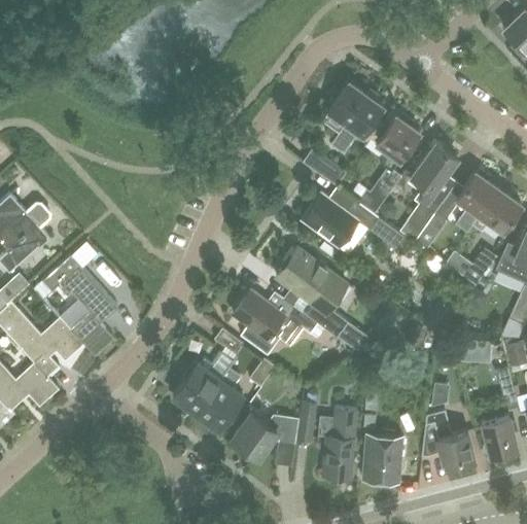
[(526,11),(524,8),(502,28),(525,51),(526,48),(526,11)]
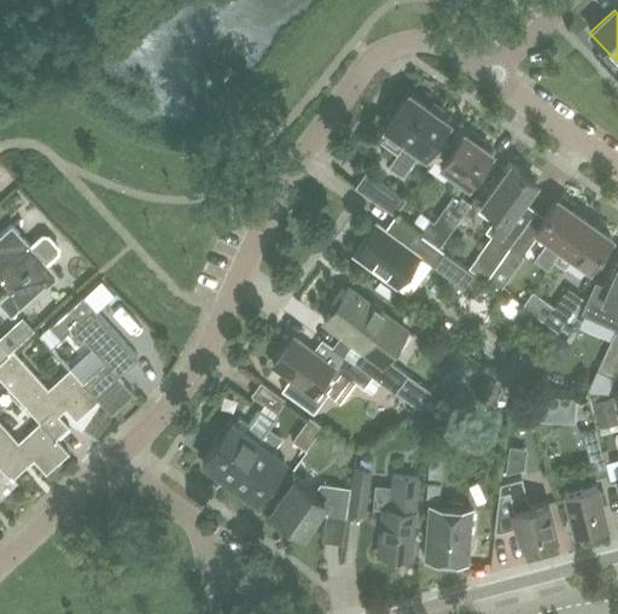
[(420,155),(423,157),(448,122),(442,117),(443,115),(443,110),(432,103),(427,104),(425,106),(408,94),(384,129),(404,144),(388,169),(403,180),(420,155)]
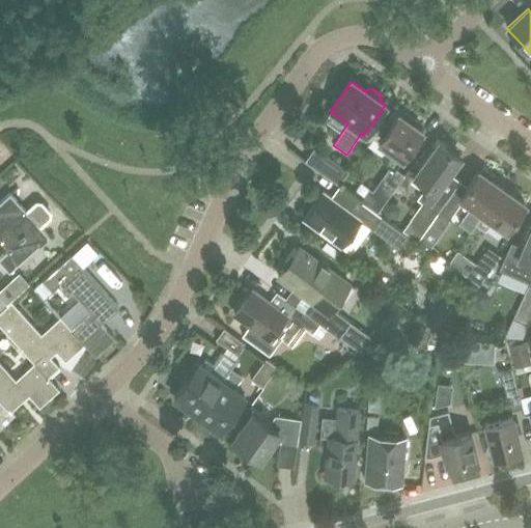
[(390,168),(372,193),(380,198),(371,210),(378,214),(404,176),(395,170),(402,161),(402,160),(422,132),(414,127),(417,122),(404,113),(401,117),(398,115),(390,127),(385,122),(376,133),(371,139),(390,151),(383,163),(390,168)]
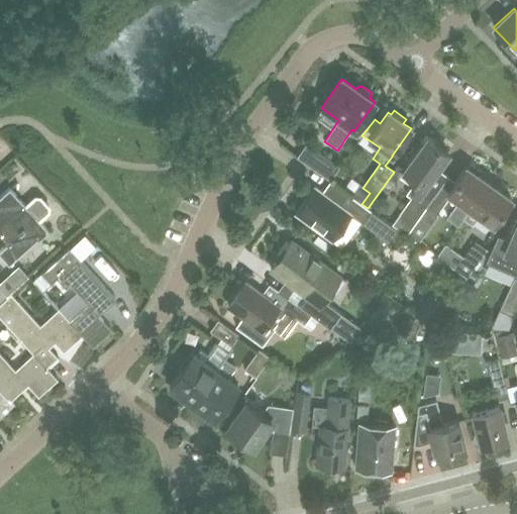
[(435,195),(424,188),(447,155),(426,139),(403,173),(416,182),(406,196),(411,199),(393,226),(406,235),(435,195)]
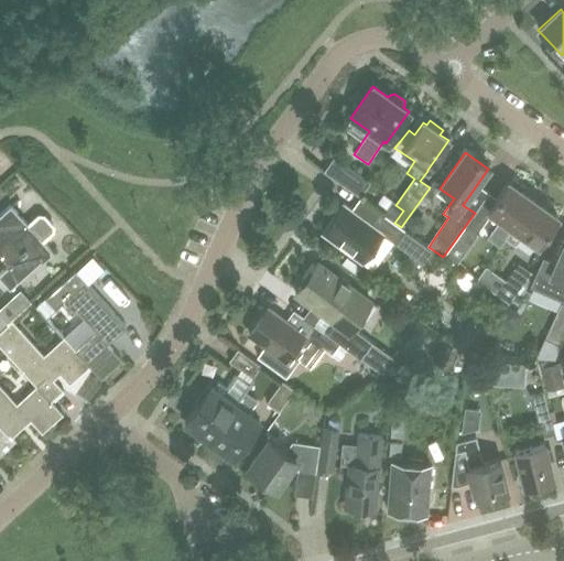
[(334,159),(324,173),(360,198),(370,183),(334,159)]
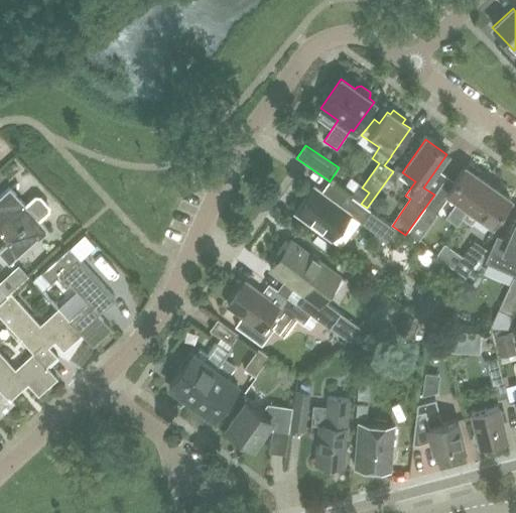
[(469,210),(488,183),(477,175),(480,172),(469,165),(467,168),(465,166),(446,194),(438,188),(434,195),(405,235),(417,244),(437,216),(436,216),(450,196),(458,202),(445,219),(457,227),(462,219),(469,210)]
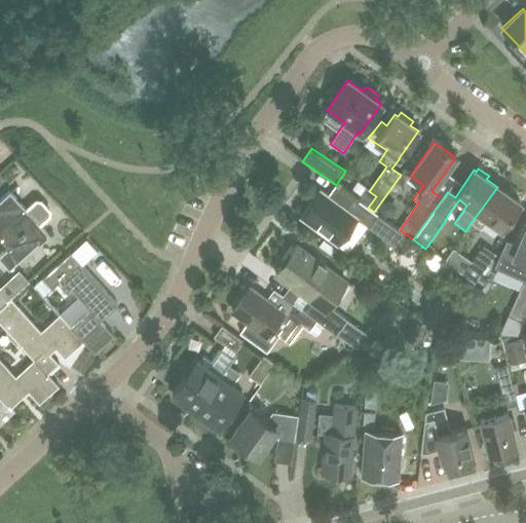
[(488,221),(501,230),(520,203),(497,187),(478,214),(471,223),(481,230),(488,221)]
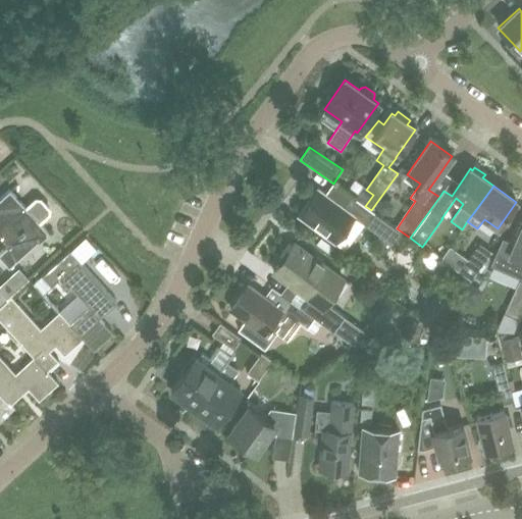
[(0,259),(8,269),(48,234),(39,224),(49,215),(49,210),(40,201),(35,200),(25,209),(9,191),(0,198),(0,223),(7,218),(20,234),(18,235),(19,237),(0,254),(0,259)]
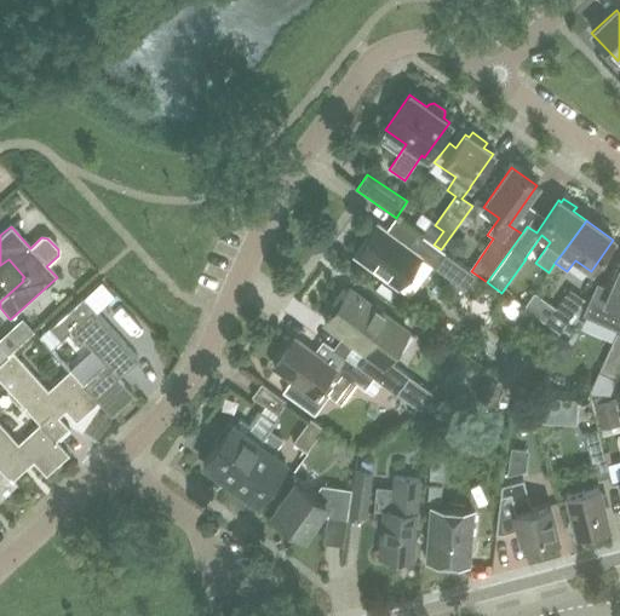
[(418,232),(406,247),(377,226),(355,257),(397,288),(419,257),(434,268),(445,253),(441,249),(434,245),(418,232)]
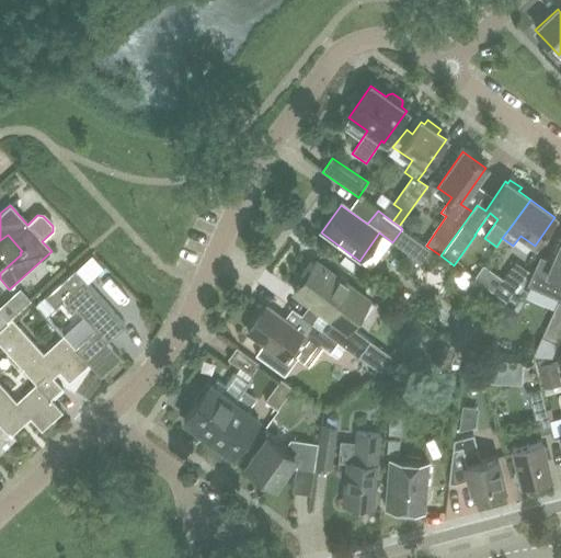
[(560,300),(560,242),(547,274),(560,280),(560,282),(554,297),(560,300)]
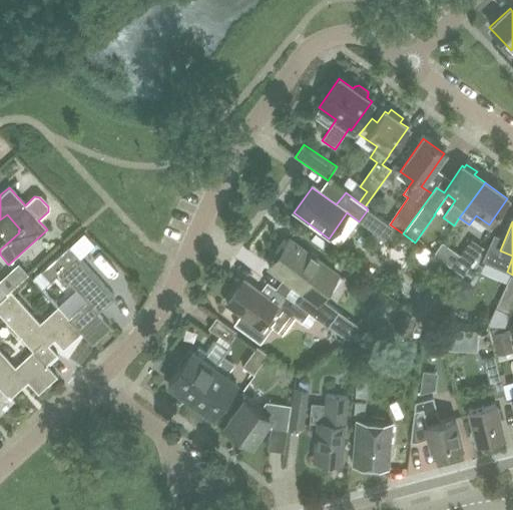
[(284,279),(276,290),(309,314),(328,328),(339,312),(321,299),(337,275),(318,261),(319,259),(311,253),(310,256),(289,239),(268,268),(284,279)]
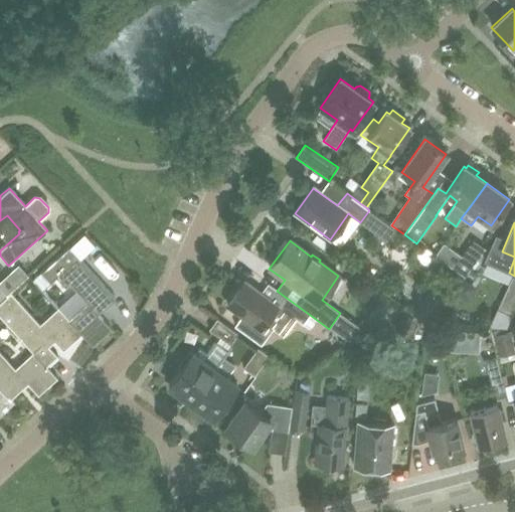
[(483,249),(473,242),(454,271),(464,278),(483,249)]
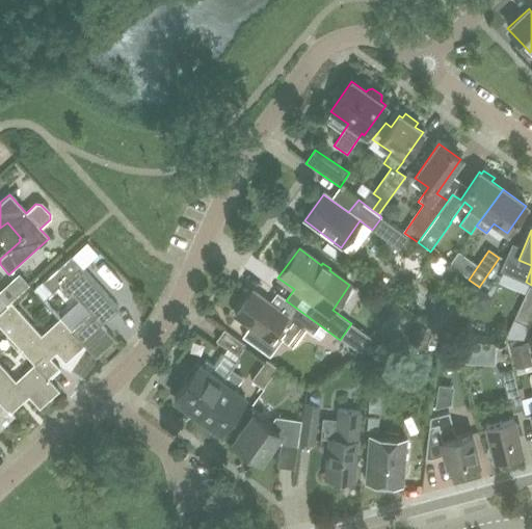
[(89,314),(72,331),(84,346),(96,359),(115,340),(102,325),(120,309),(80,267),(69,279),(59,268),(42,284),(52,294),(58,289),(68,298),(72,294),(89,314)]
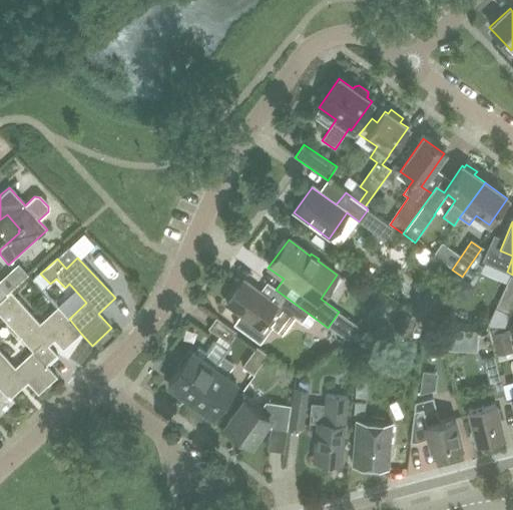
[(18,265),(8,275),(17,286),(28,276),(18,265)]
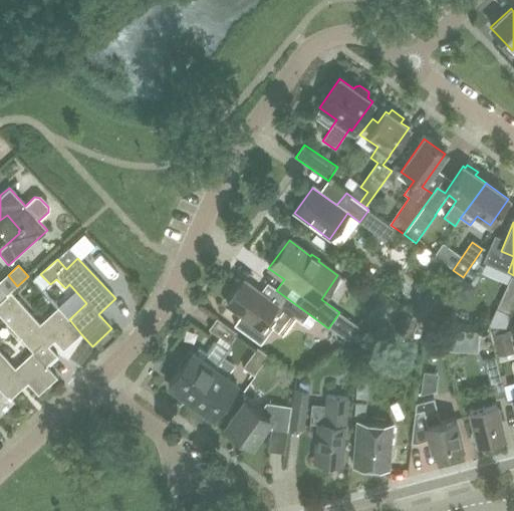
[(512,317),(513,311),(513,279),(511,278),(497,310),(512,317)]
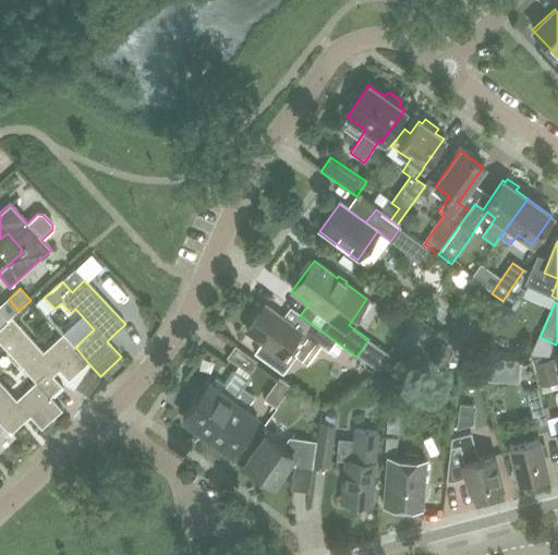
[(328,352),(336,341),(300,315),(296,313),(289,324),(265,306),(245,332),(262,344),(254,354),(282,375),(296,357),(287,349),(300,332),(328,352)]
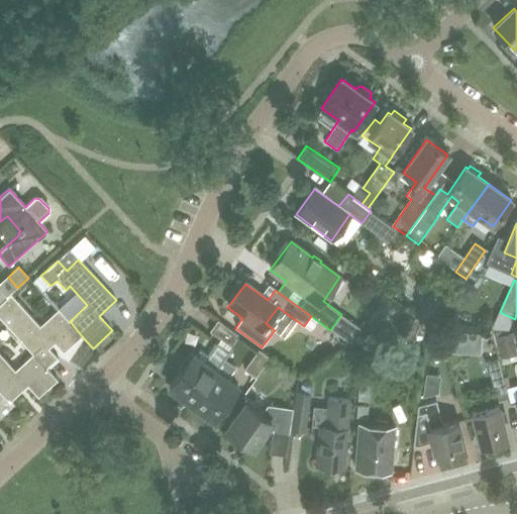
[(0,303),(0,318),(32,354),(33,353),(46,369),(59,358),(49,348),(55,343),(64,352),(82,336),(70,321),(59,309),(40,326),(10,294),(7,298),(0,303)]
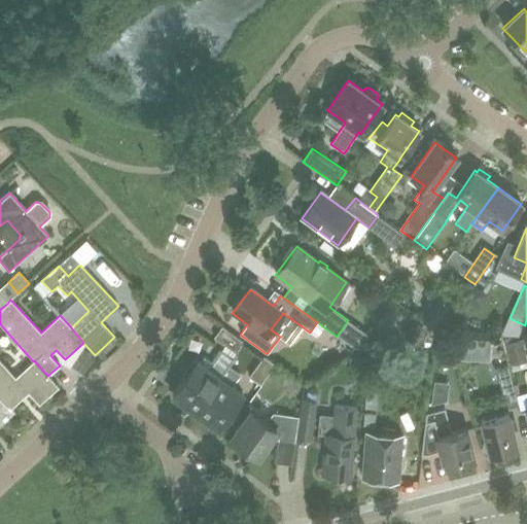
[(236,354),(243,344),(221,327),(214,339),(236,354)]
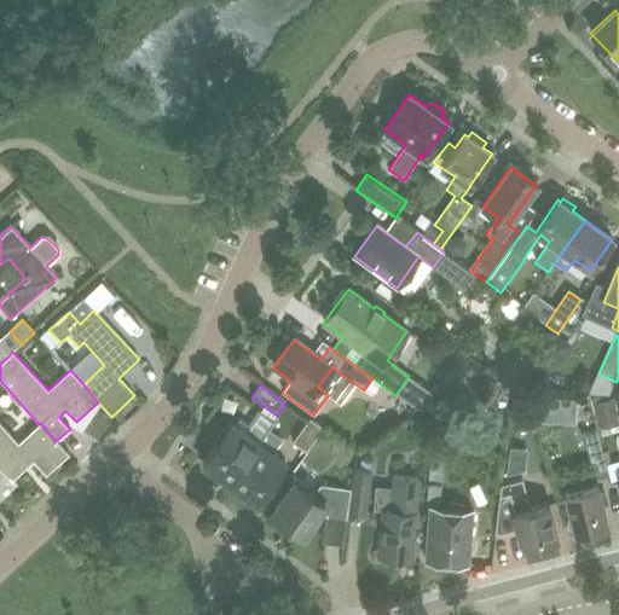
[(202,464),(229,483),(258,445),(273,422),(259,412),(248,427),(239,421),(233,428),(231,425),(202,464)]
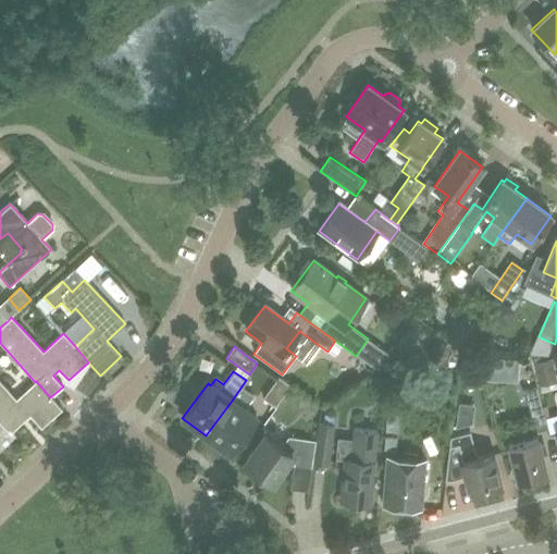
[(279,378),(263,399),(274,408),(291,386),(279,378)]
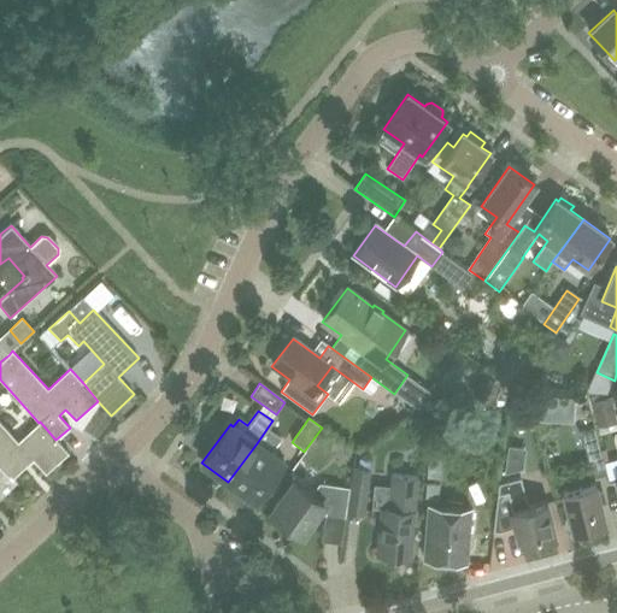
[(69,454),(56,440),(40,422),(39,423),(13,446),(0,430),(0,463),(13,478),(34,460),(46,475),(69,454)]
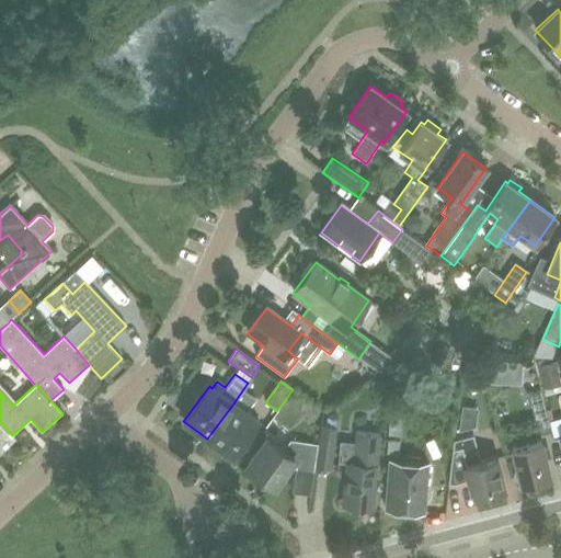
[(528,394),(540,436),(552,433),(541,390),(528,394)]
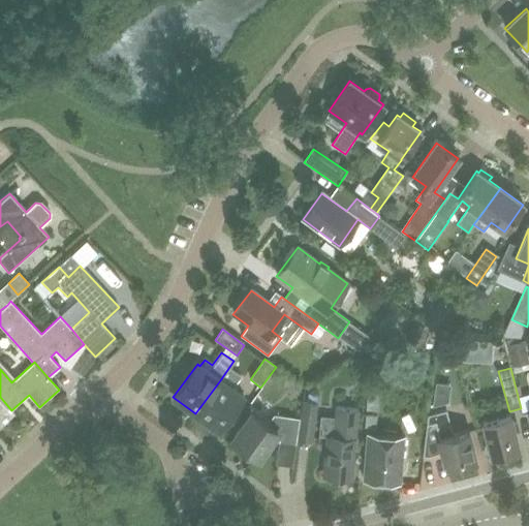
[(220,380),(195,413),(218,430),(242,396),(220,380)]
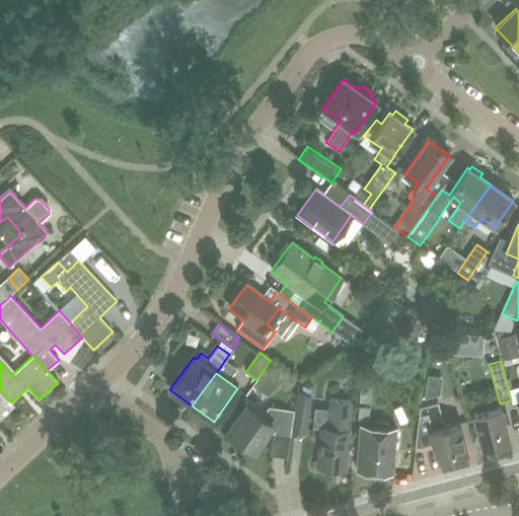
[(294,412),(291,428),(307,430),(312,398),(311,397),(313,389),(303,388),(302,396),(297,395),(294,412)]
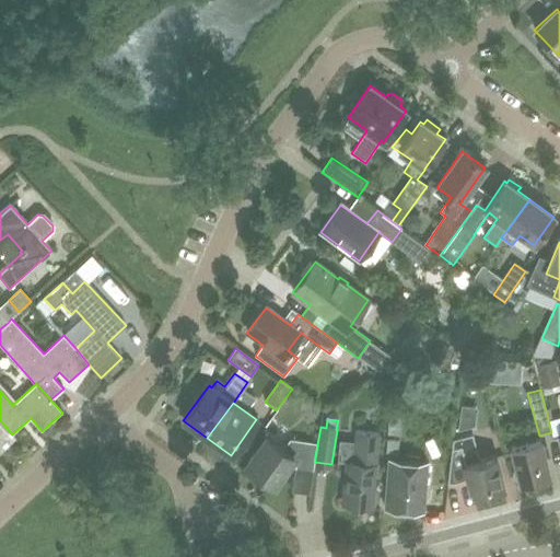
[(0,452),(15,439),(12,434),(0,420),(0,452)]
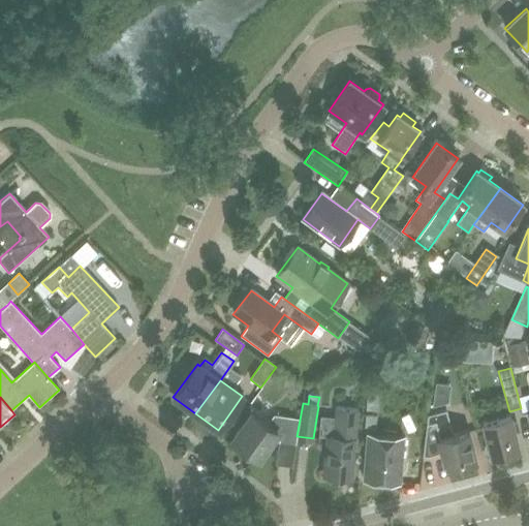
[(352,478),(359,410),(337,408),(334,437),(328,437),(323,475),(352,478)]
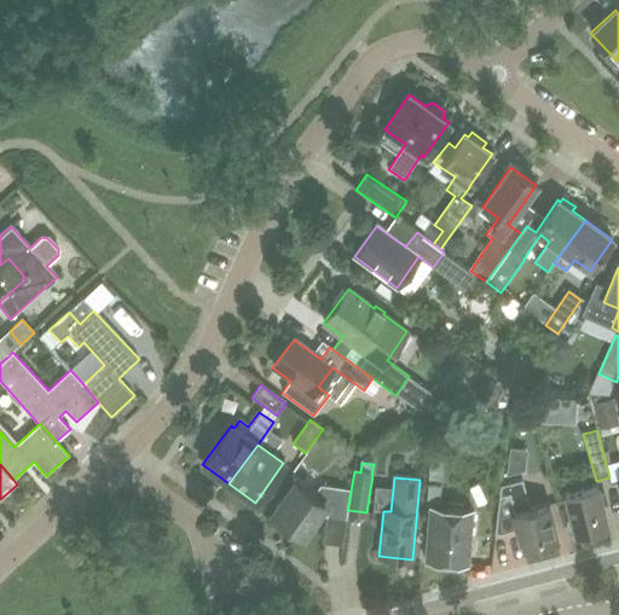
[(524,549),(557,540),(548,505),(531,510),(524,480),(502,486),(495,534),(503,534),(519,531),(524,549)]
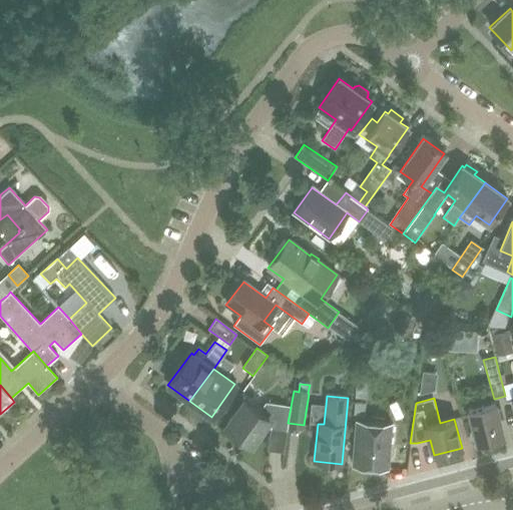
[(287,432),(288,423),(291,407),(266,403),(259,412),(244,401),(226,426),(251,445),(269,421),(273,424),(272,429),(287,432)]
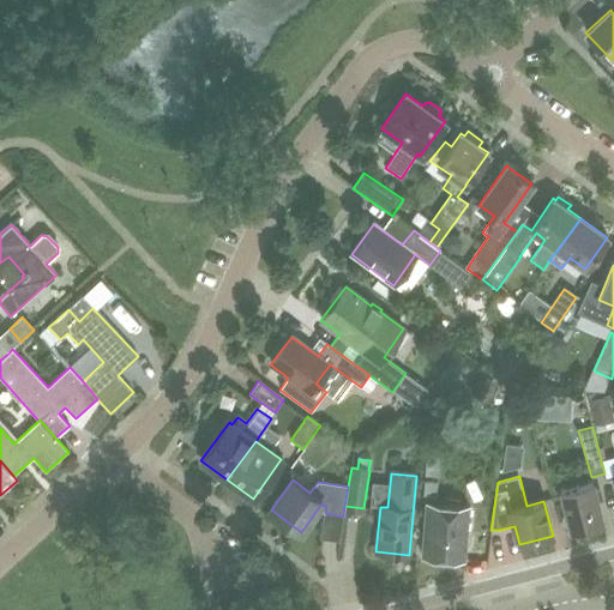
[(601,530),(600,523),(603,521),(593,482),(560,490),(571,531),(577,529),(579,536),(601,530)]
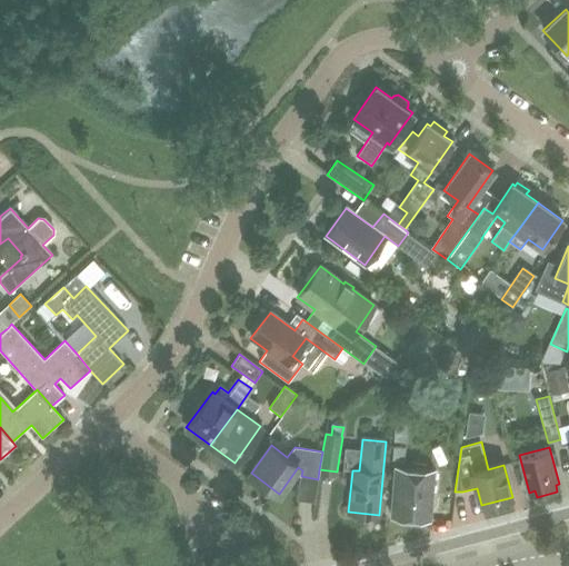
[(393,448),(392,464),(405,465),(406,449),(393,448)]
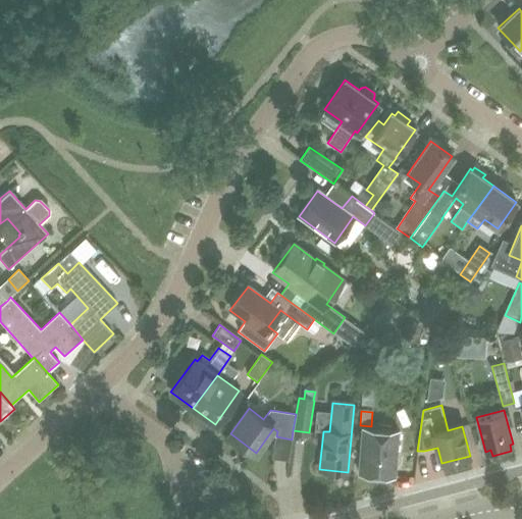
[(395,476),(399,431),(362,428),(359,473),(395,476)]
